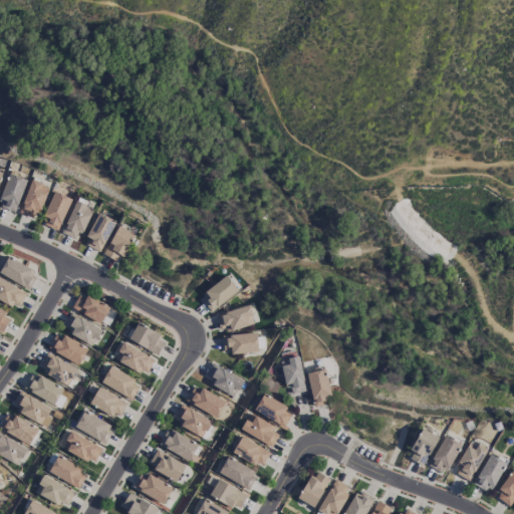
[(27,180),(9,173),(0,195),(0,205),(14,211),(27,180)]
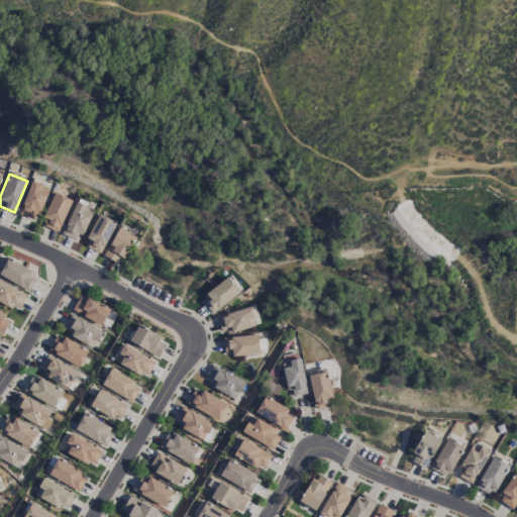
[(19,213),(35,220),(48,187),(32,181),(19,213)]
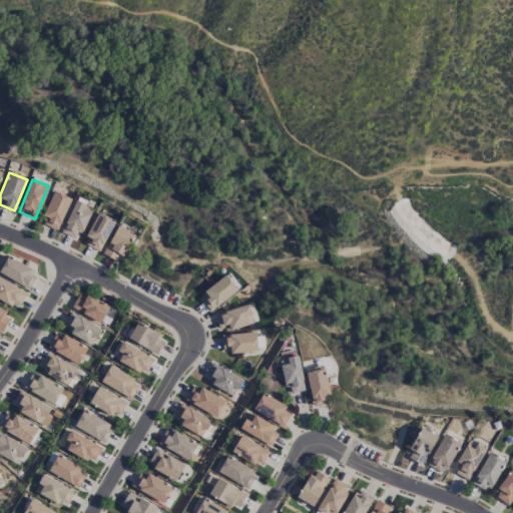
[(42,224),(59,229),(69,196),(52,190),(42,224)]
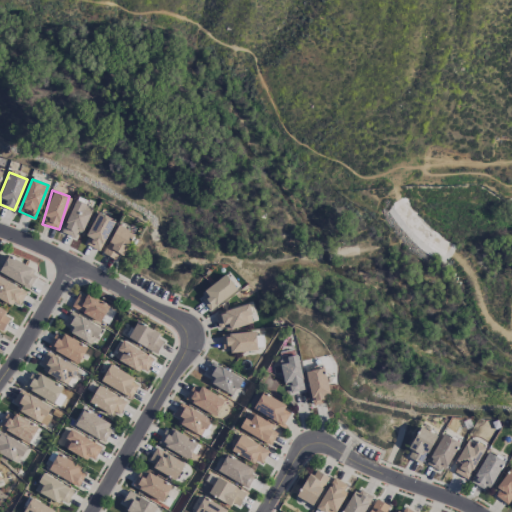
[(62,233),(79,239),(91,205),(73,199),(62,233)]
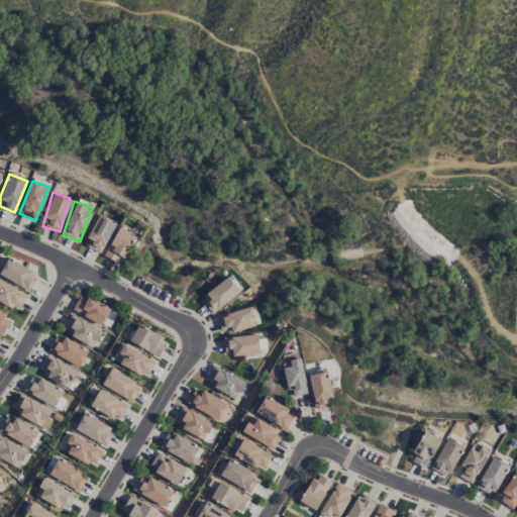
[(84,244),(99,253),(116,222),(100,214),(84,244)]
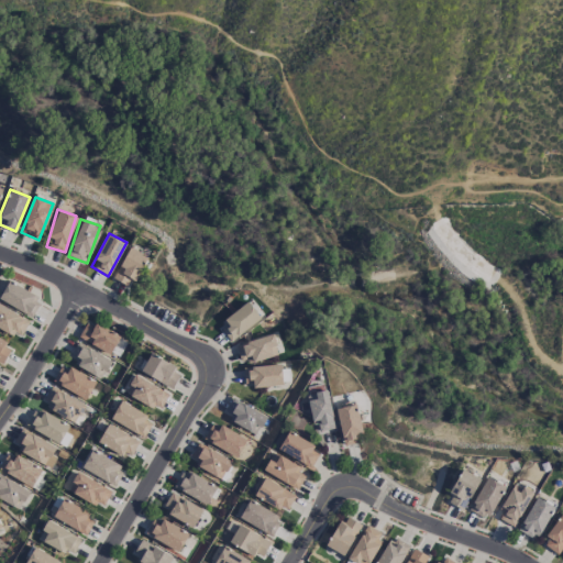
[(112,277),(130,287),(147,256),(130,246),(112,277)]
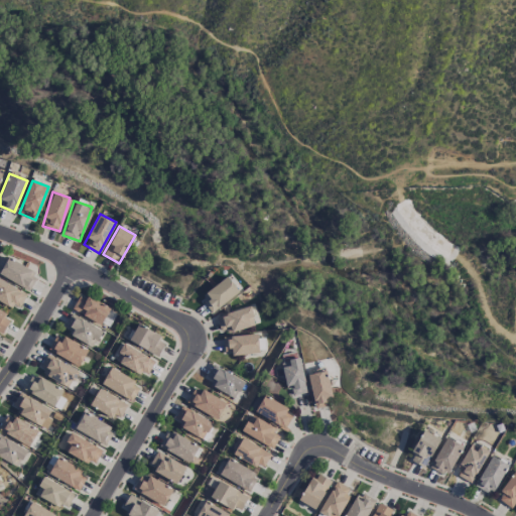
[(0,275),(30,289),(38,273),(6,258),(0,271),(0,275)]
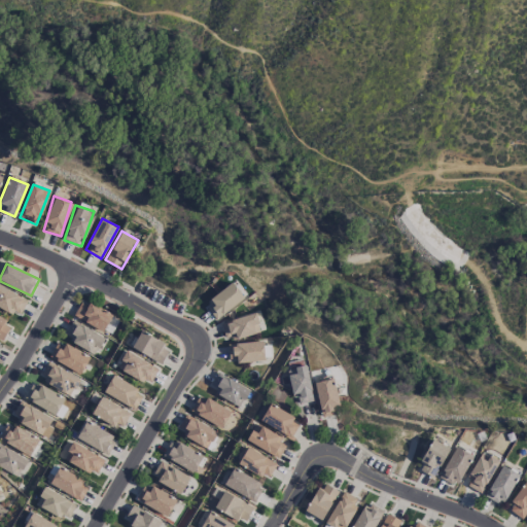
[(205,302),(214,317),(244,300),(235,284),(205,302)]
